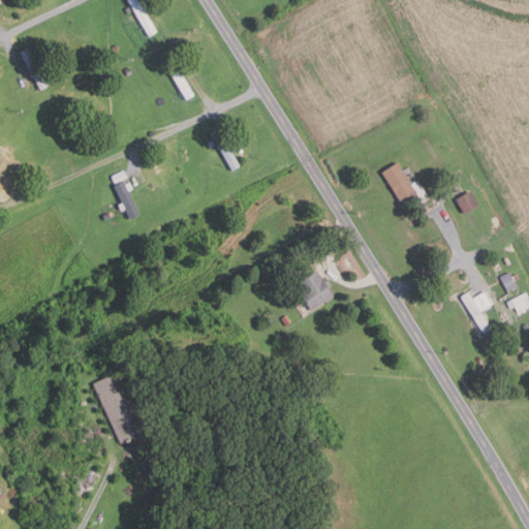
[(150,36),(127,0),(138,0),(158,31),(150,36)]
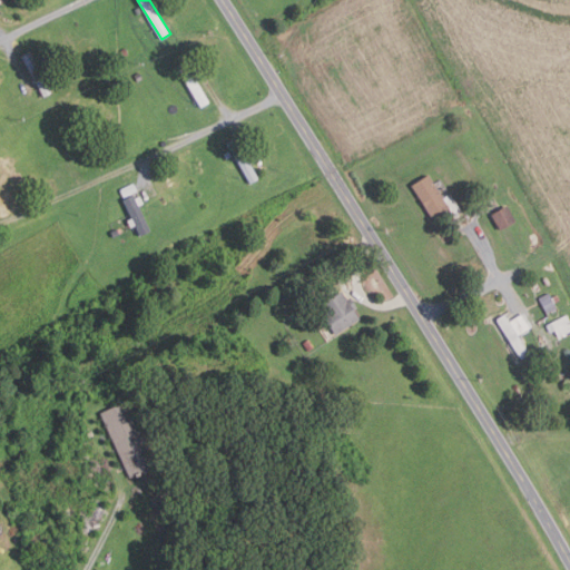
[(45,98),(21,56),(30,51),(52,92),(45,98)]
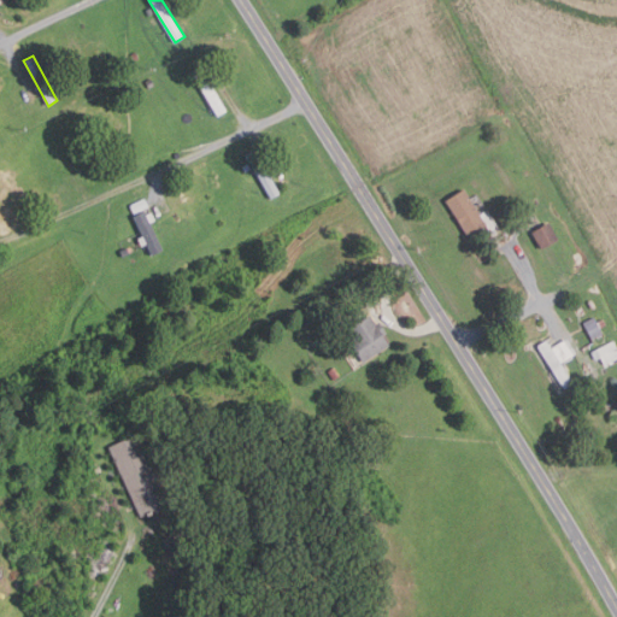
[(218,116),(192,72),(200,68),(227,111),(218,116)]
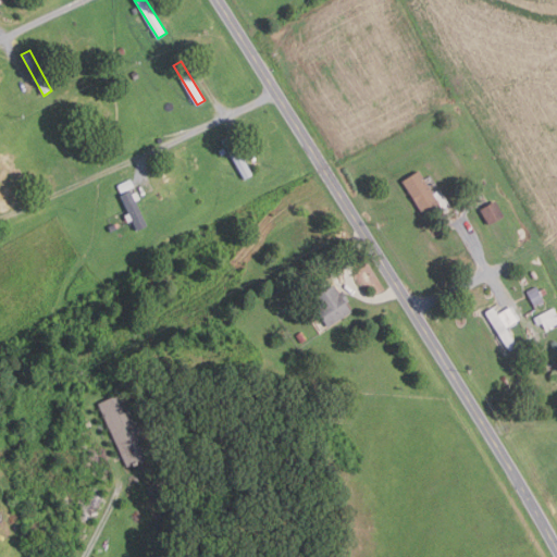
[(245,182),(221,143),(230,138),(252,177),(245,182)]
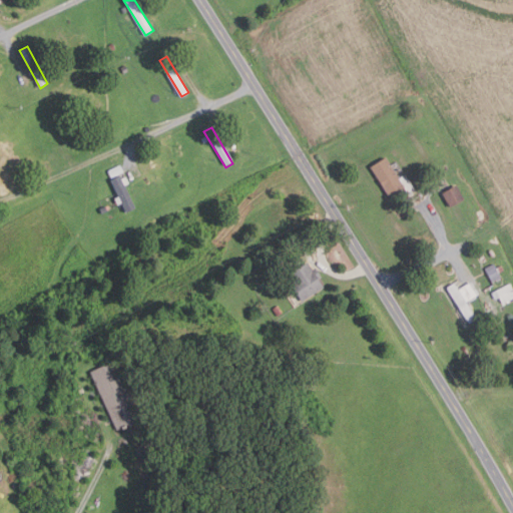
[(392,196),(372,165),(388,156),(407,187),(392,196)]
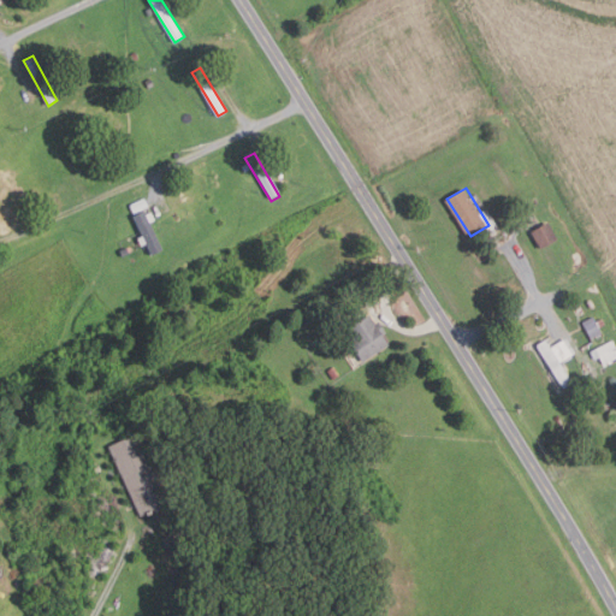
[(149,207),(135,214),(130,206),(146,199),(149,207)]
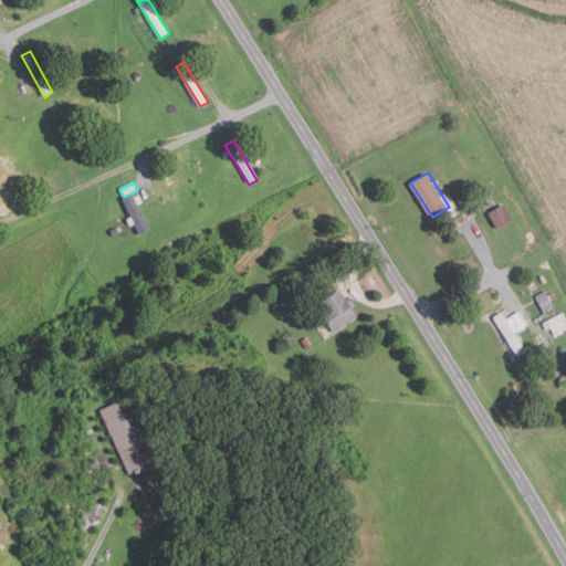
[(140,236),(135,224),(130,227),(127,219),(132,217),(124,199),(134,195),(135,197),(139,195),(143,202),(138,205),(150,231),(140,236)]
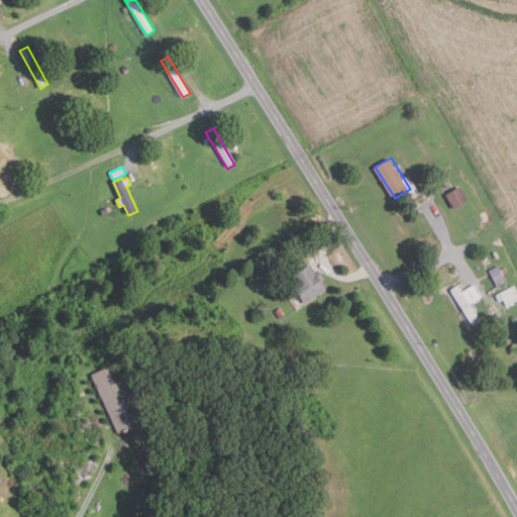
[(454,209),(446,195),(460,187),(469,201),(454,209)]
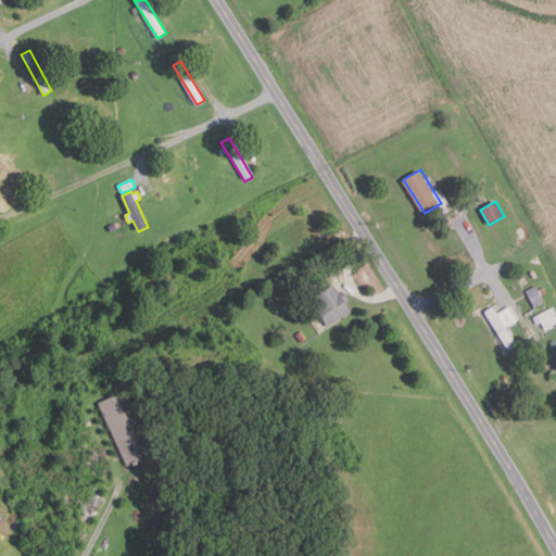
[(117,229),(112,232),(109,226),(115,224),(117,229)]
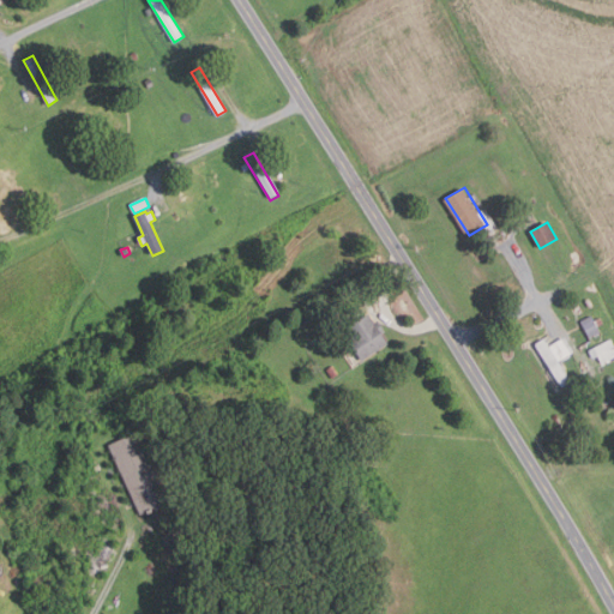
[(363,360),(349,339),(353,336),(347,327),(369,312),(375,321),(378,319),(386,330),(381,333),(389,342),(363,360)]
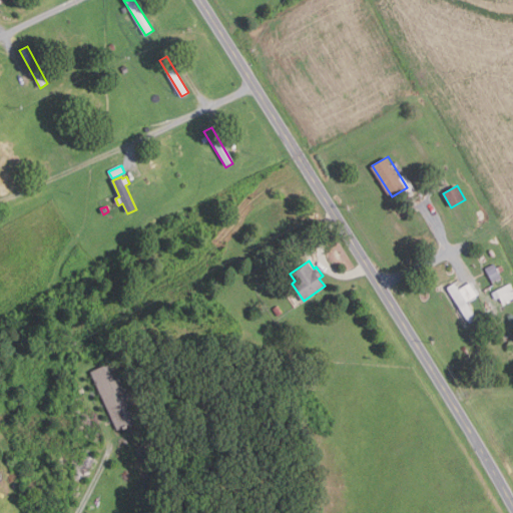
[(494,282),(485,269),(495,263),(497,268),(503,265),(505,270),(500,273),(502,277),(494,282)]
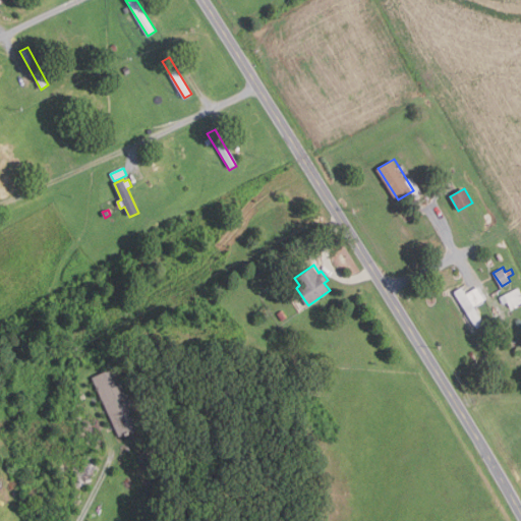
[(476,329),(454,291),(462,286),(467,294),(480,286),(487,298),(474,305),(485,324),(476,329)]
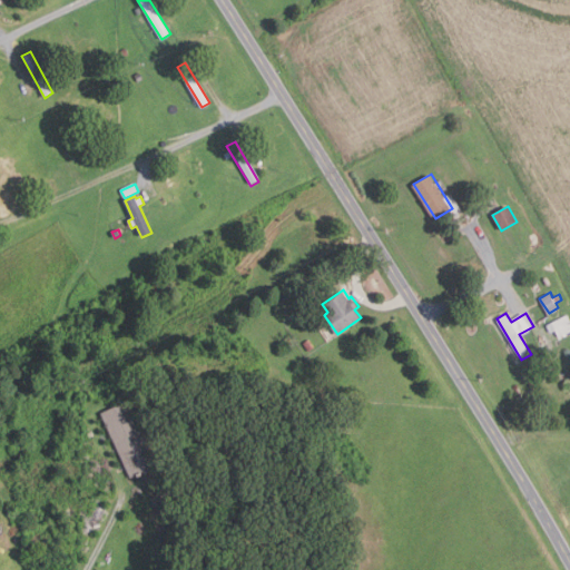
[(569,331),(559,336),(556,330),(551,332),(547,324),(568,314),(569,318),(569,331)]
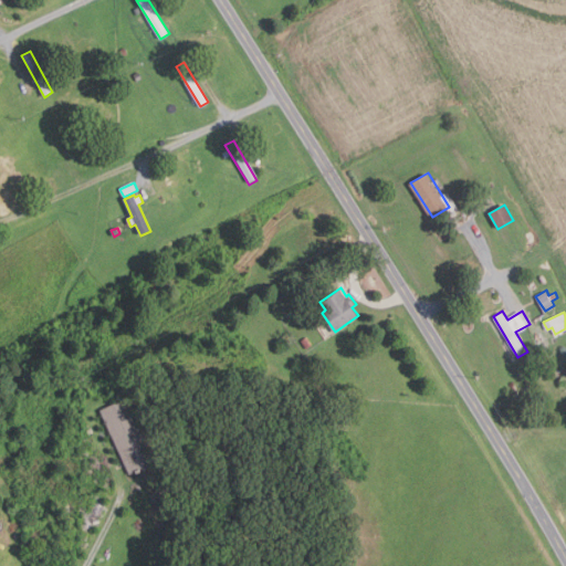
[(307,348),(302,341),(308,336),(313,344),(307,348)]
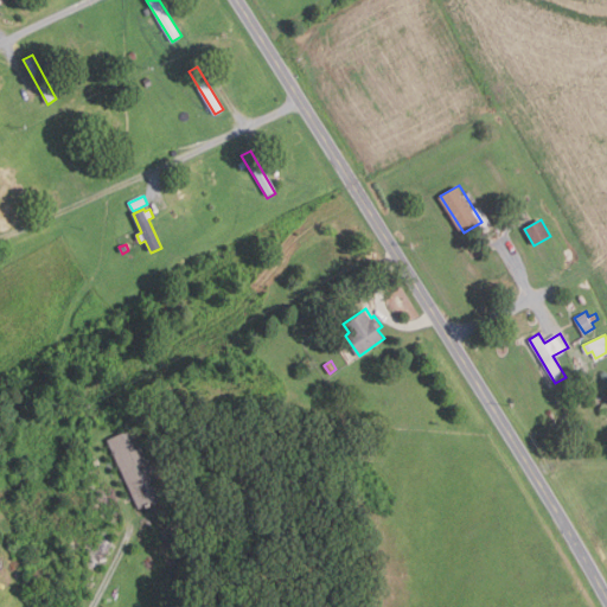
[(139,510),(107,441),(136,427),(160,479),(171,475),(178,492),(139,510)]
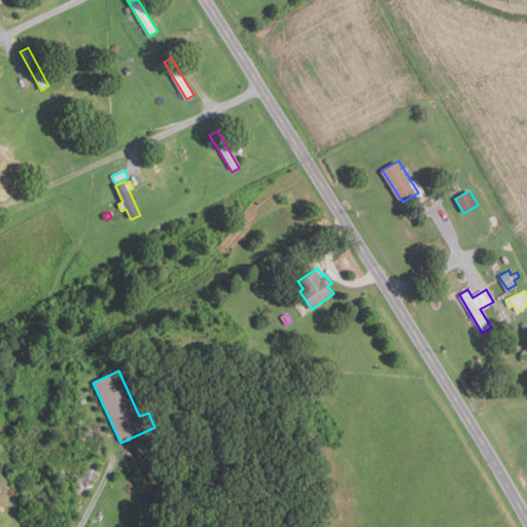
All buildings are outlined.
